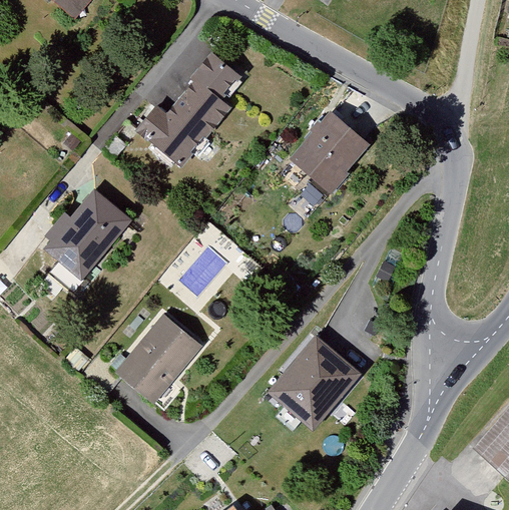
[(50,0),(79,24),(99,0),(50,0)]
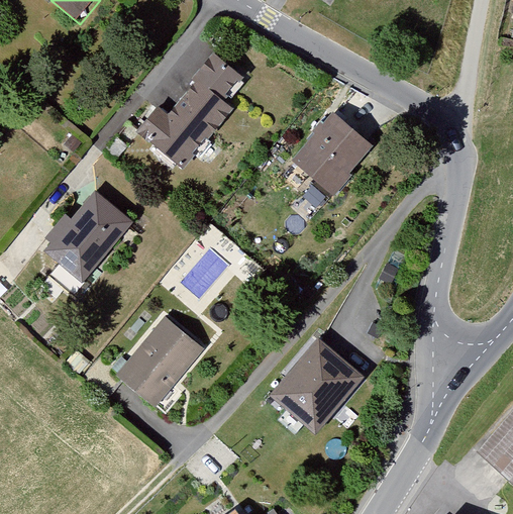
[(240,75),(213,52),(192,77),(196,80),(169,113),(158,105),(135,131),(184,171),(239,104),(225,93),(240,75)]
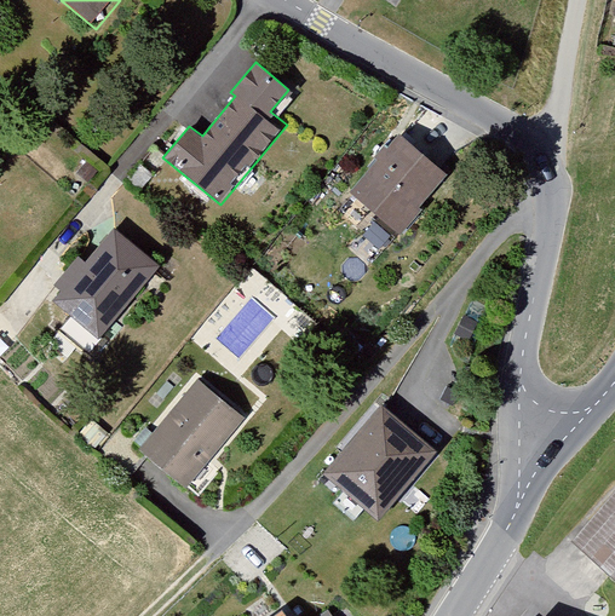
[(444,172),(396,133),(388,144),(383,140),(369,156),(375,161),(354,189),(400,226),(444,172)]
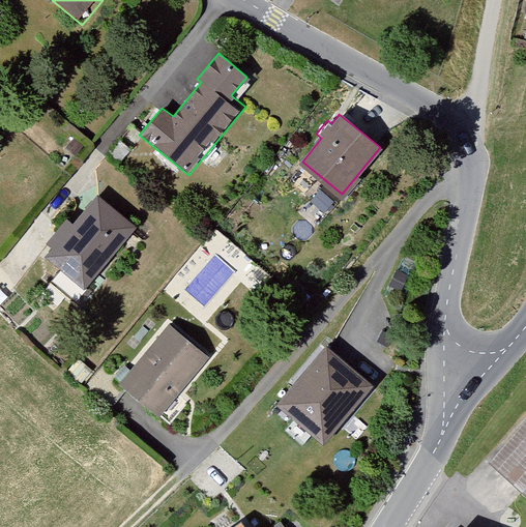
[(51,250),(46,256),(87,288),(137,226),(98,196),(77,224),(68,217),(47,245),(51,250)]
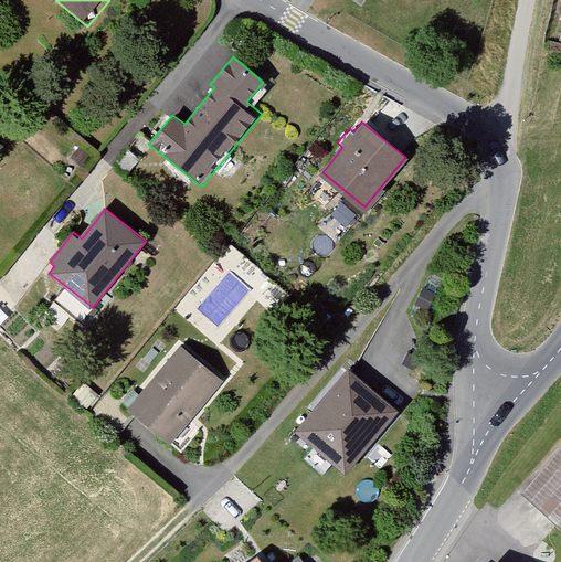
[(179,346),(128,407),(169,445),(224,381),(179,346)]
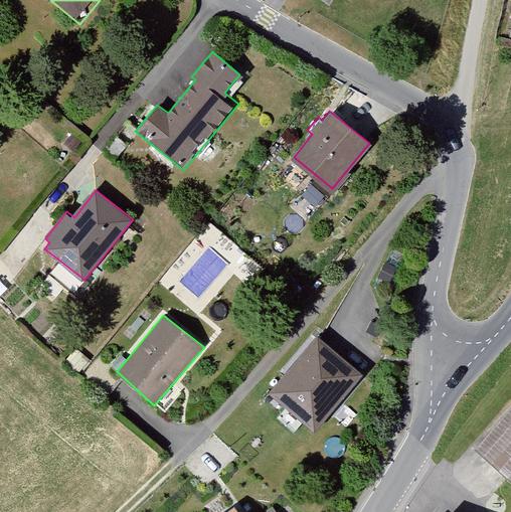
[(369,366),(322,328),(275,386),(320,422),(369,366)]
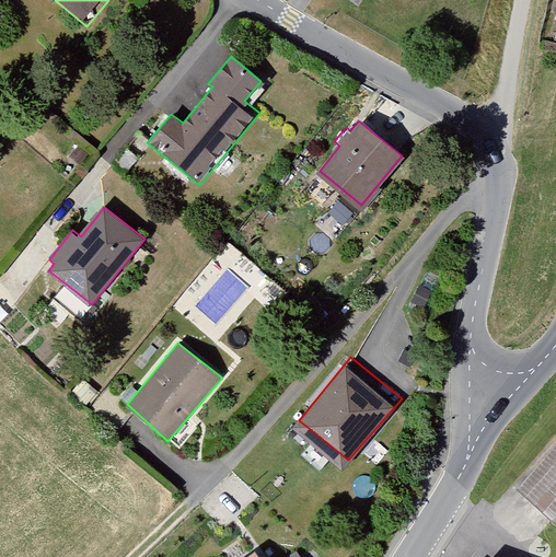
[(555,441),(514,487),(555,522),(555,441)]
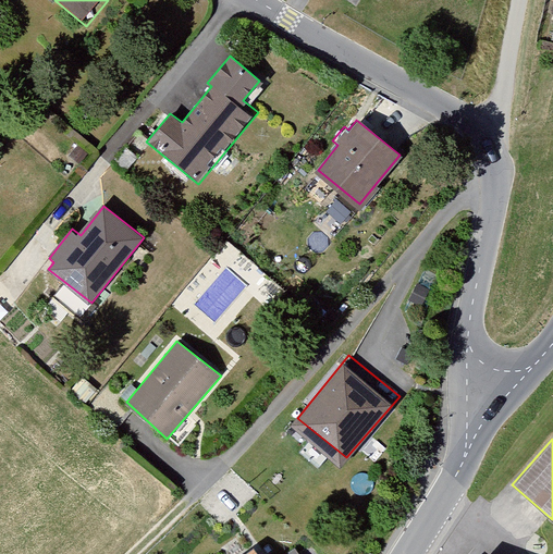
[(279,553),(307,553),(302,542),(279,553)]
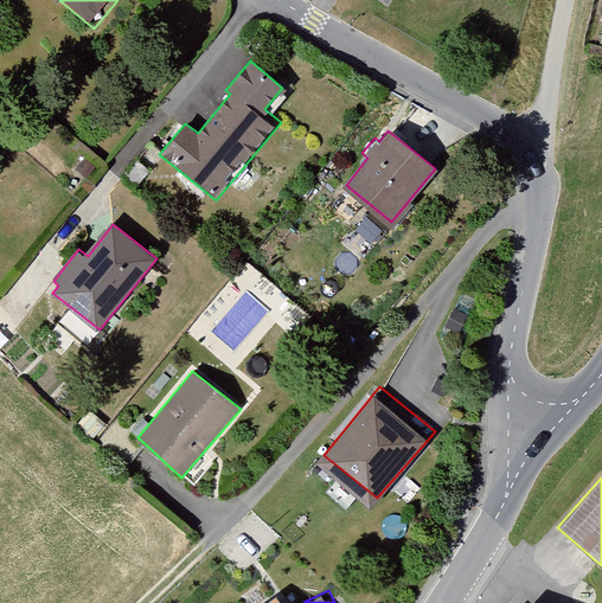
All buildings are outlined.
